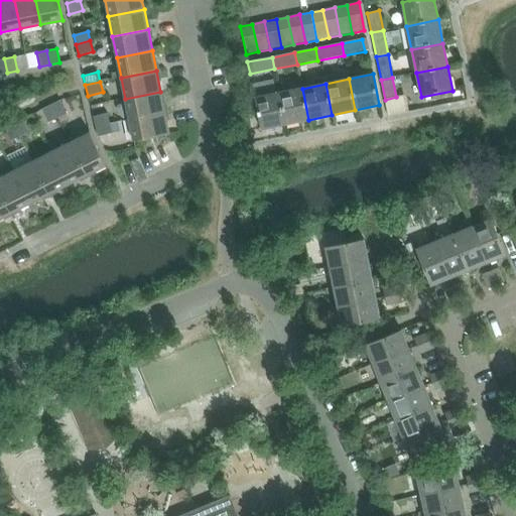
[(302,89),(278,93),(285,124),(308,120),(302,89)]
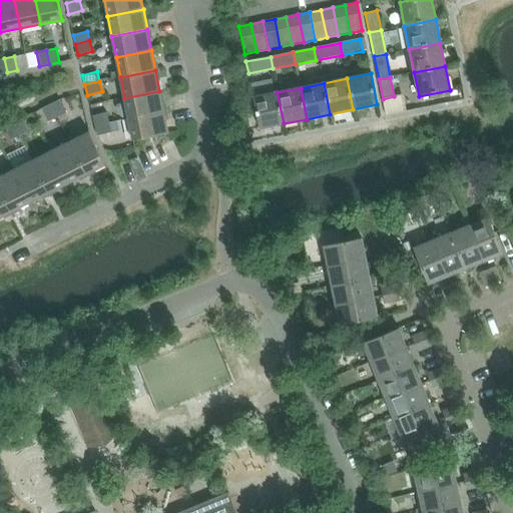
[(124,98),(128,118),(163,111),(159,91),(124,98)]
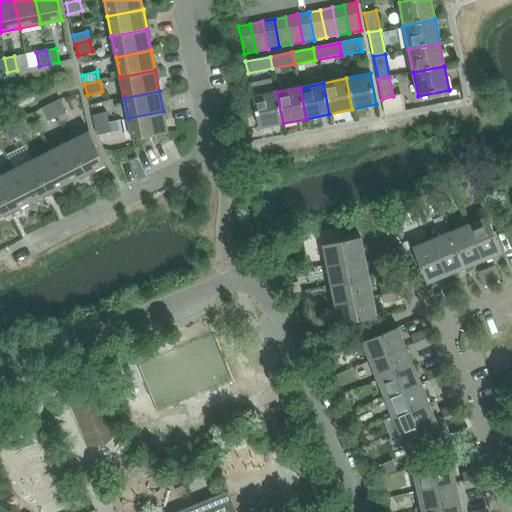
[(283,123),(276,92),(252,97),(259,128),(283,123)]
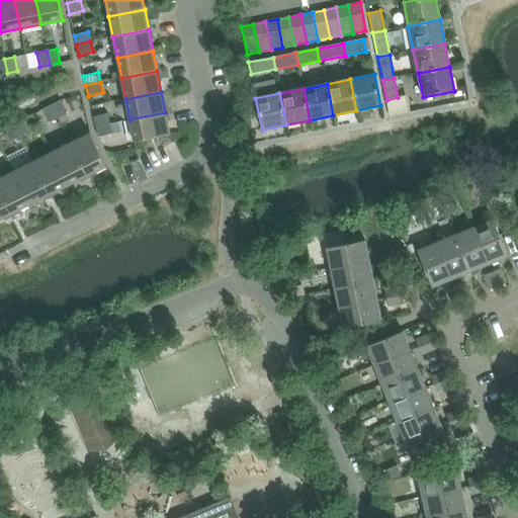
[(61,100),(51,105),(59,118),(58,118),(60,122),(71,116),(66,107),(65,108),(61,100)]
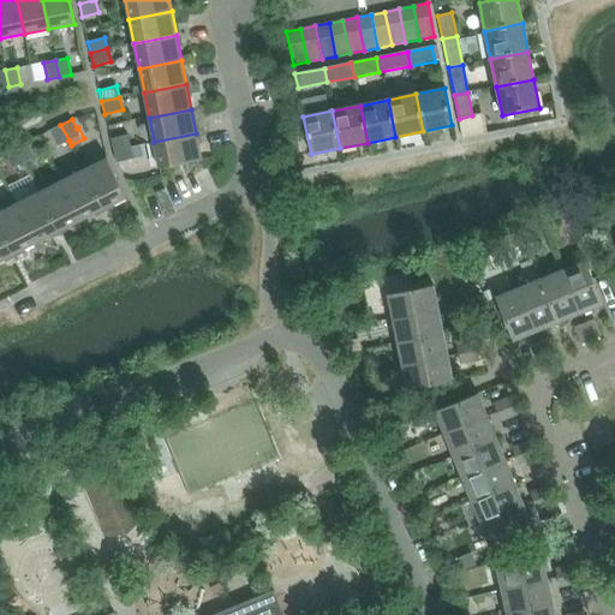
[(70,141),(60,125),(49,130),(58,147),(69,141),(70,141)]
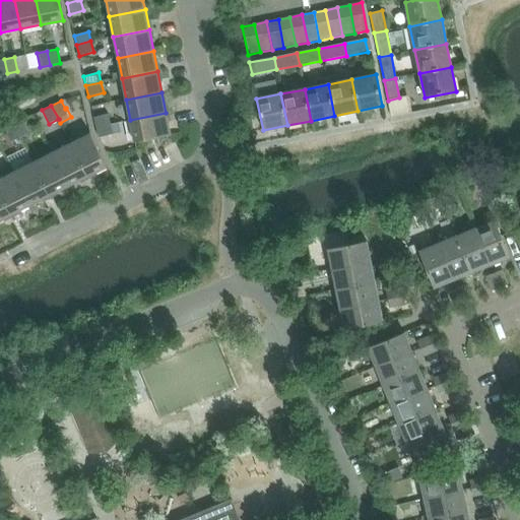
[(166,113),(130,120),(134,142),(171,135),(166,113)]
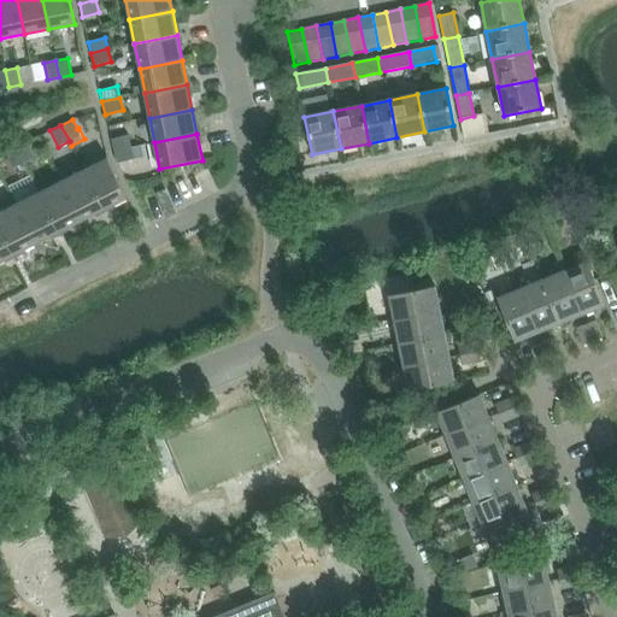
[(111,140),(113,151),(131,147),(128,135),(111,140)]
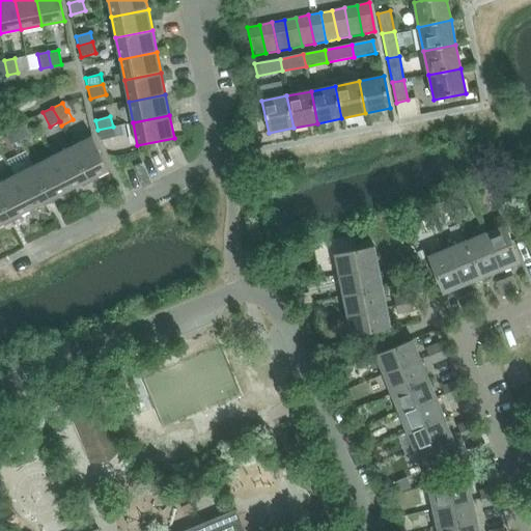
[(23,122),(14,128),(20,141),(29,136),(23,122)]
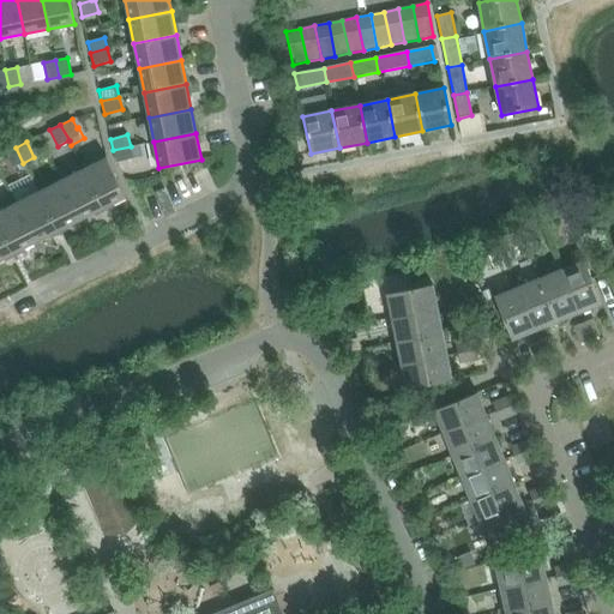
[(131,146),(113,150),(116,163),(133,158),(143,156),(140,144),(131,146)]
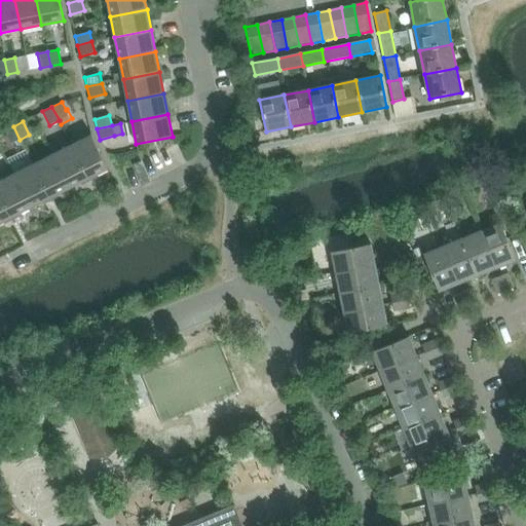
[(20,140),(13,126),(4,132),(10,144),(20,140)]
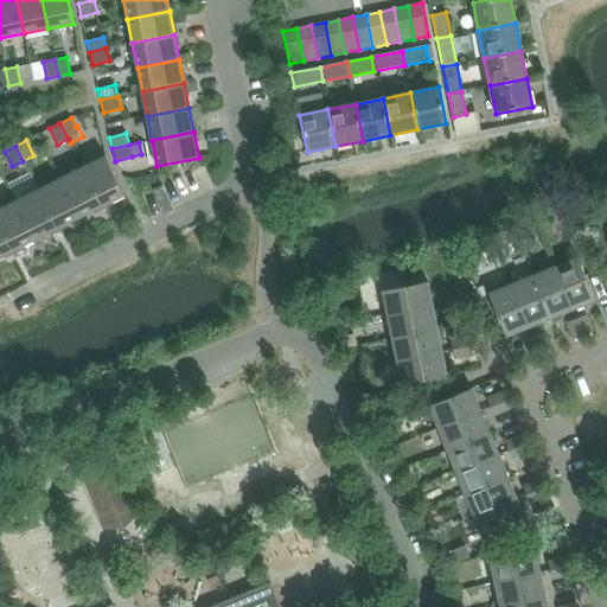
[(106,157),(82,168),(101,206),(125,195),(106,157)]
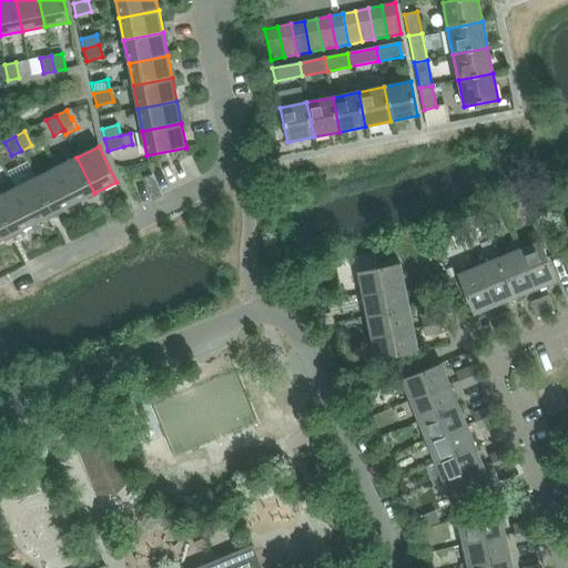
[(77,158),(57,168),(74,203),(94,193),(77,158)]
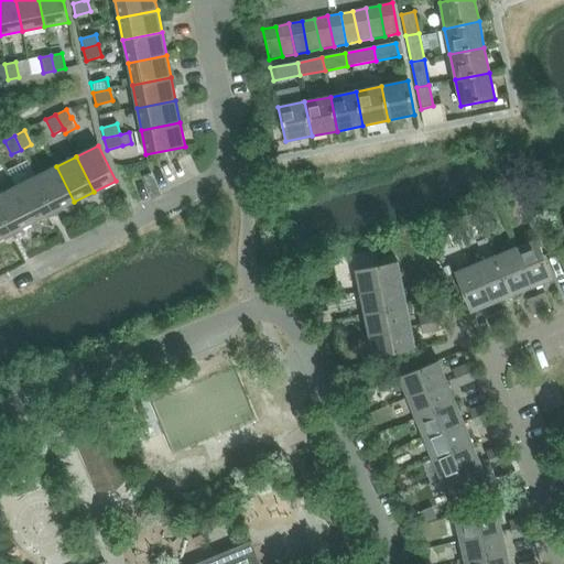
[(56,166),(35,176),(53,213),(74,202),(56,166)]
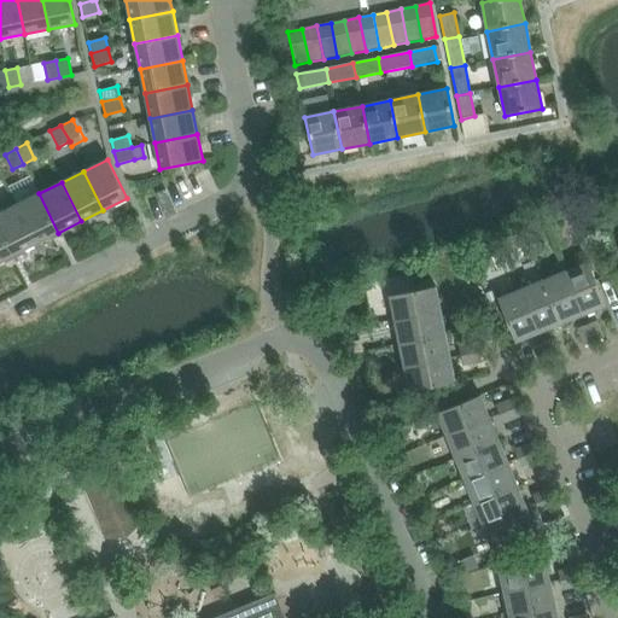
[(39,193),(16,205),(35,244),(58,233),(39,193)]
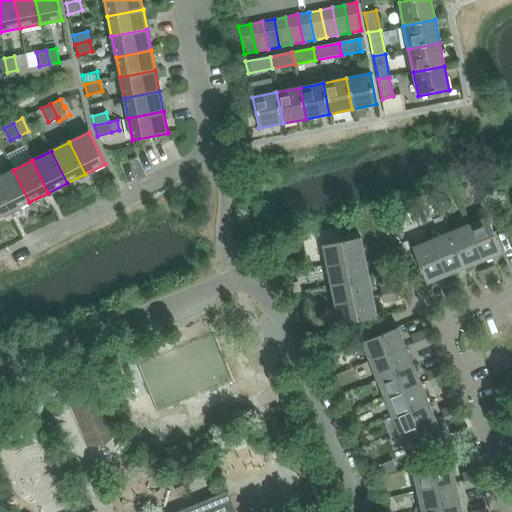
[(13,170),(0,176),(0,190),(11,211),(29,202),(13,170)]
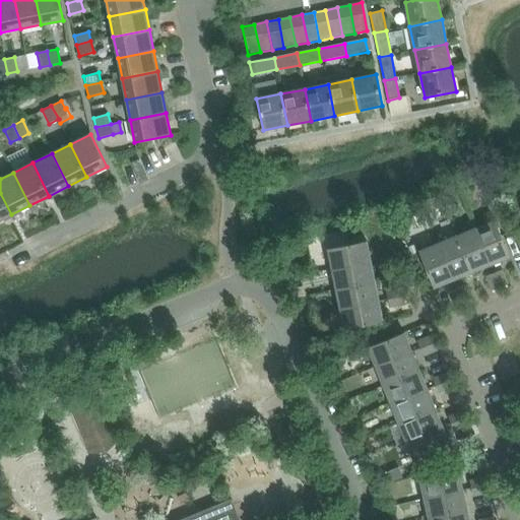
[(0,219),(11,214),(0,193),(0,219)]
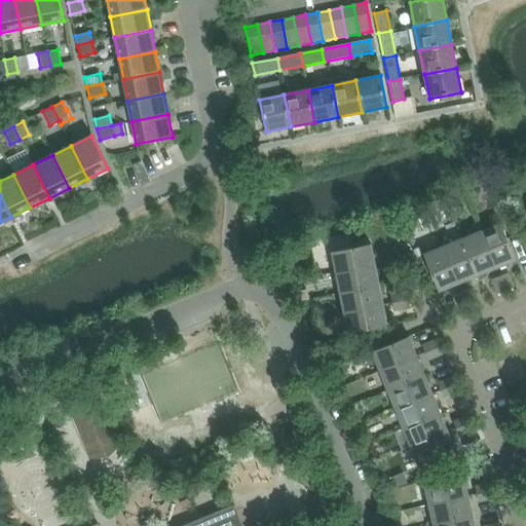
[(392,216),(390,210),(389,207),(377,211),(378,215),(379,220),(392,216)]
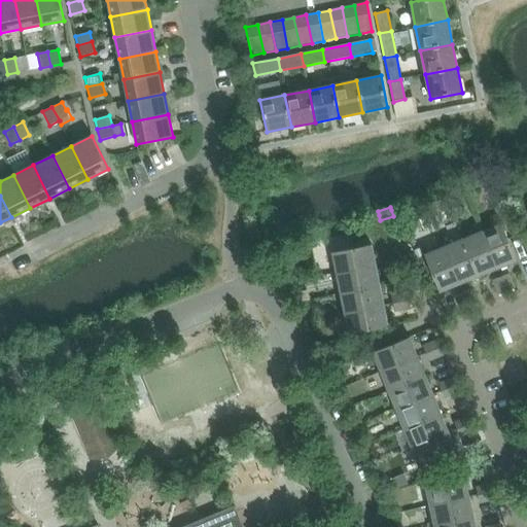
[(501,223),(482,231),(496,269),(517,260),(501,223)]
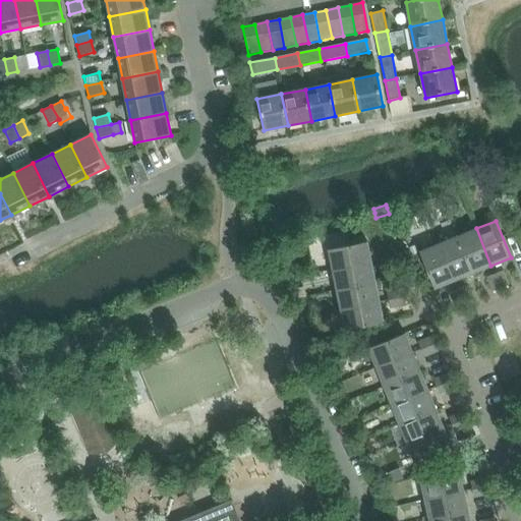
[(476,228),(457,236),(472,273),(490,266),(476,228)]
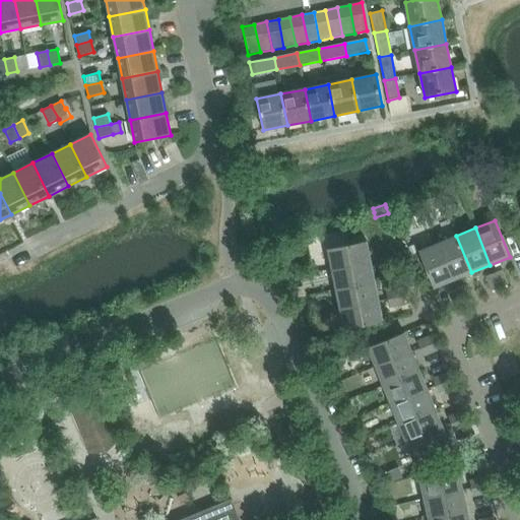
[(456,236),(438,243),(453,280),(471,272),(456,236)]
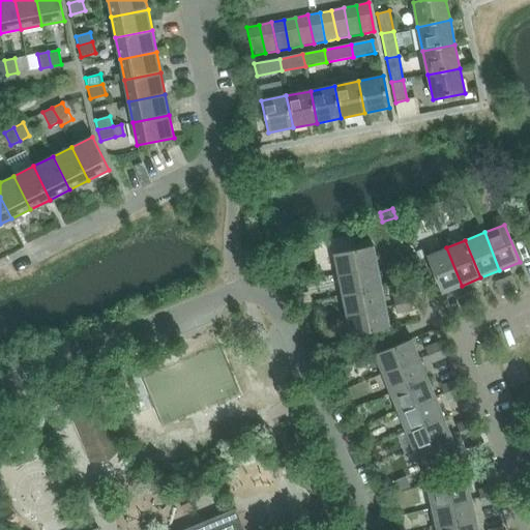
[(333,255),(337,275),(378,267),(374,246),(333,255)]
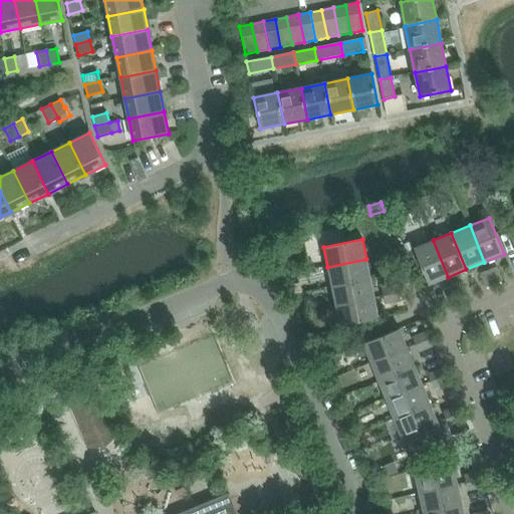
[(448,277),(433,240),(414,248),(429,285),(448,277)]
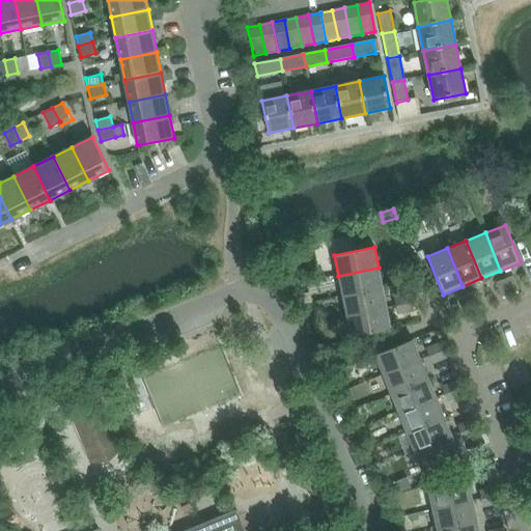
[(417,252),(420,259),(426,257),(423,249),(417,252)]
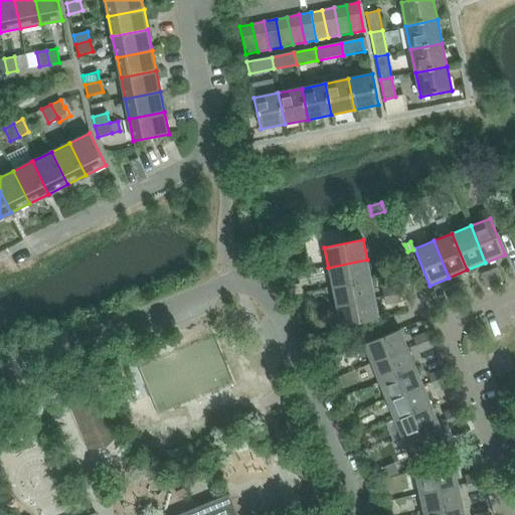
[(374,249),(375,258),(390,254),(389,246),(374,249)]
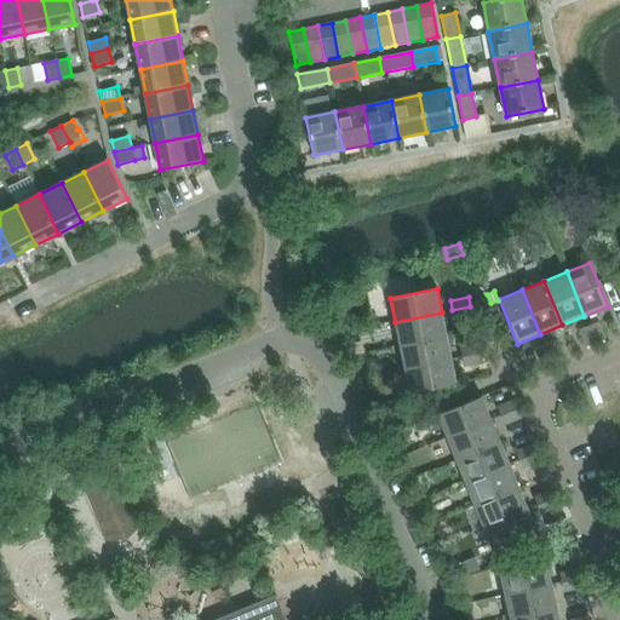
[(470,306),(452,310),(454,320),(472,316),(470,306)]
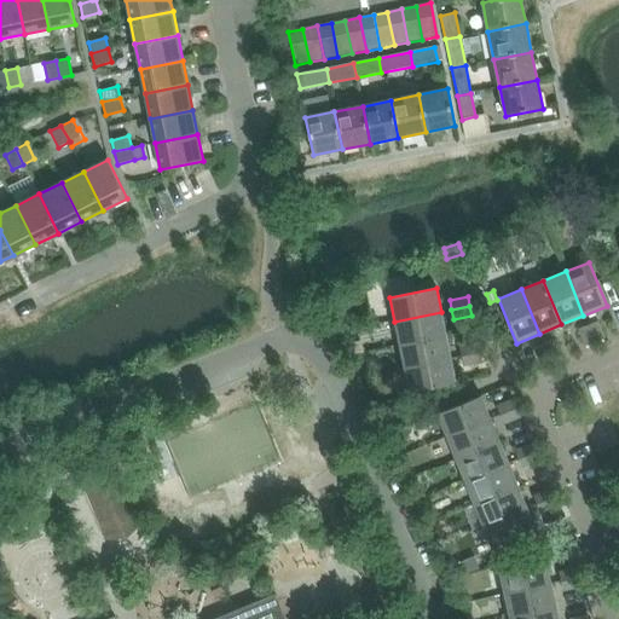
[(394,322),(399,345),(446,335),(441,312),(394,322)]
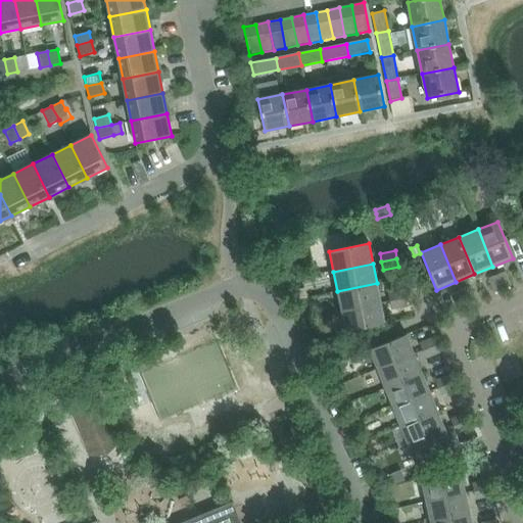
[(504,272),(496,275),(503,289),(510,286),(504,272)]
